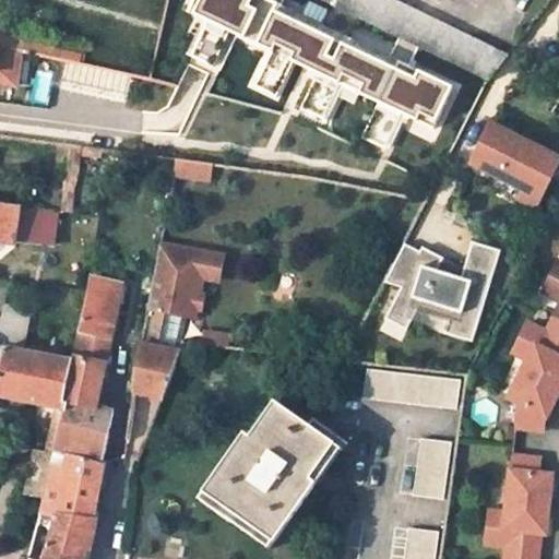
[(200,0),(194,14),(207,21),(190,56),(213,67),(229,31),(271,50),(254,85),(276,96),(293,61),(318,73),(301,108),(323,119),(340,84),(379,103),(363,138),(385,149),(403,114),(433,128),(448,98),(436,93),(441,81),(409,66),(418,46),(399,36),(390,56),(281,4),(283,0),(200,0)]
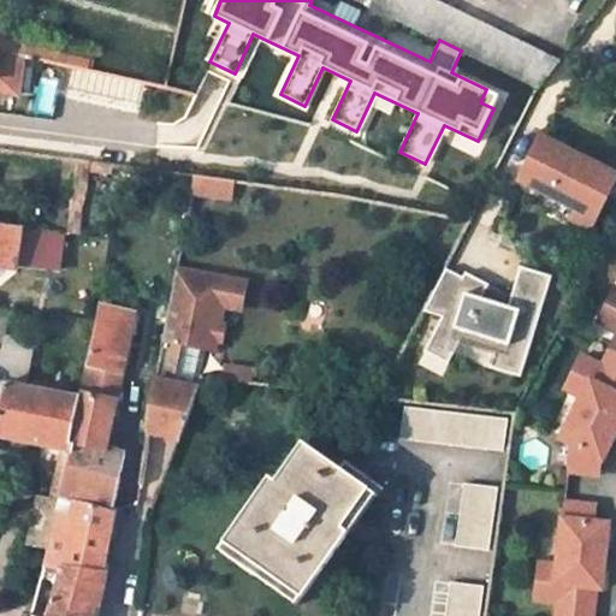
[(561,59),(438,0),(366,0),(363,4),(439,40),(461,51),(538,88),(561,59)]
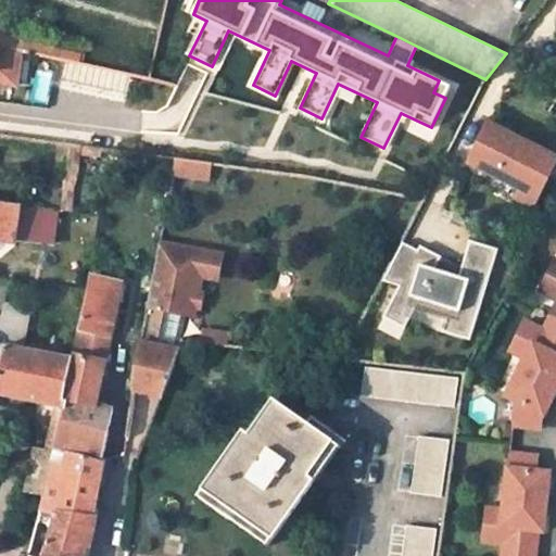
[(22,48),(0,42),(0,83),(16,86),(22,48)]
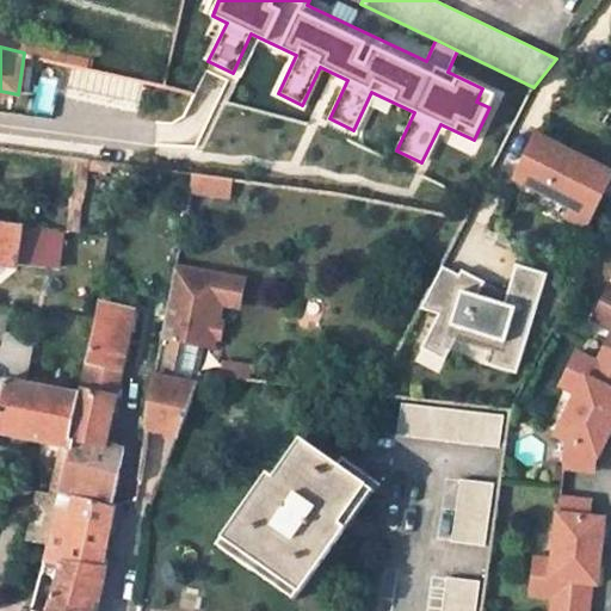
[(610,177),(610,171),(537,134),(514,178),(572,207),(567,216),(586,226),(610,177)]
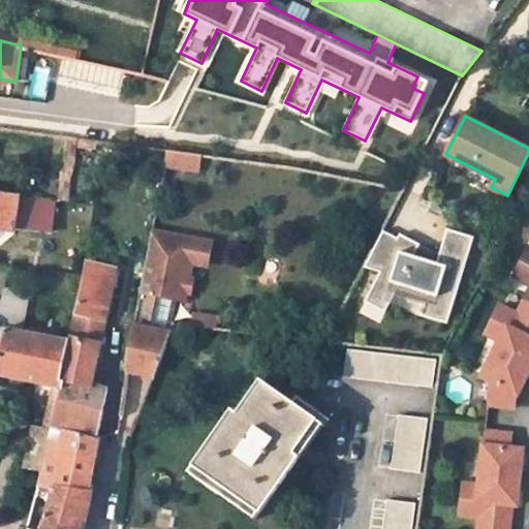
[(0,227),(13,229),(13,226),(17,198),(18,194),(0,191),(0,227)]
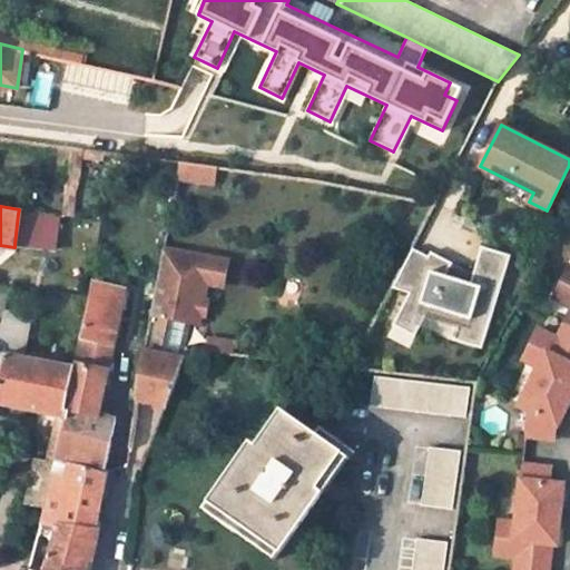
[(58,217),(18,214),(15,244),(56,248),(58,217)]
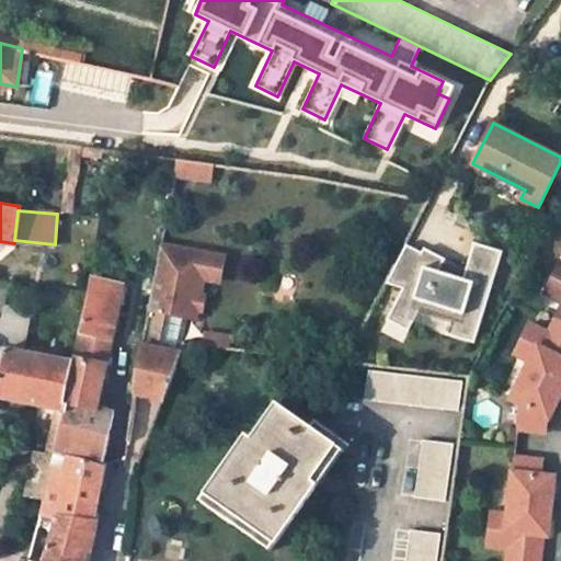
[(195,316),(203,275),(214,277),(218,254),(160,243),(135,374),(134,395),(162,399),(182,350),(158,345),(164,309),(191,315),(195,316)]
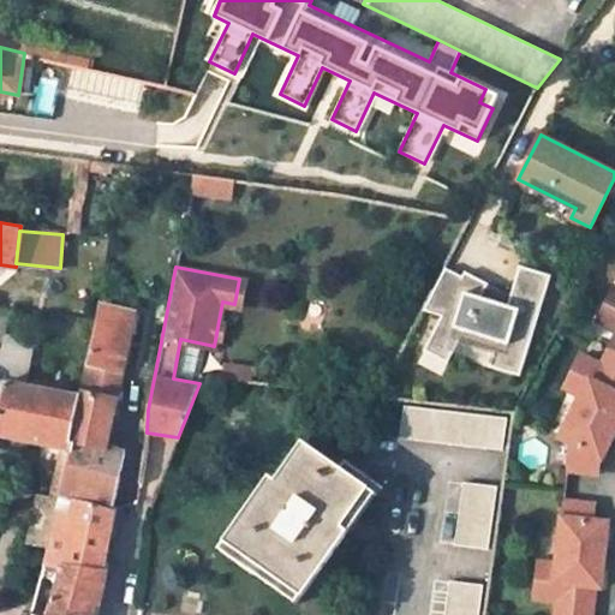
[(461,276),(445,268),(423,310),(441,315),(424,350),(447,360),(463,329),(496,340),(489,365),(519,375),(549,275),(520,267),(507,306),(479,297),(487,284),(464,272),(461,276)]
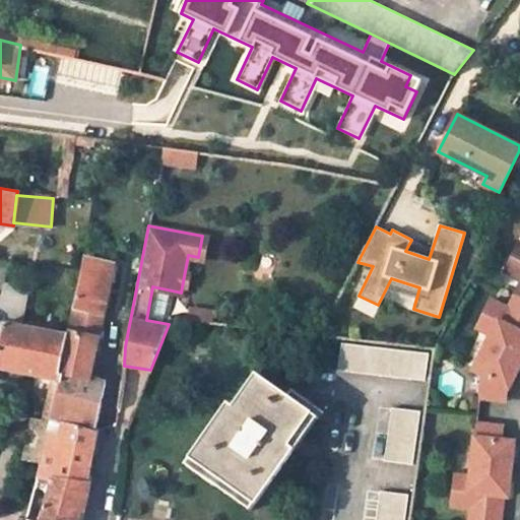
[(94,431),(105,384),(91,380),(117,262),(82,255),(72,309),(76,310),(71,332),(68,331),(59,374),(62,375),(60,381),(51,418),(94,431)]
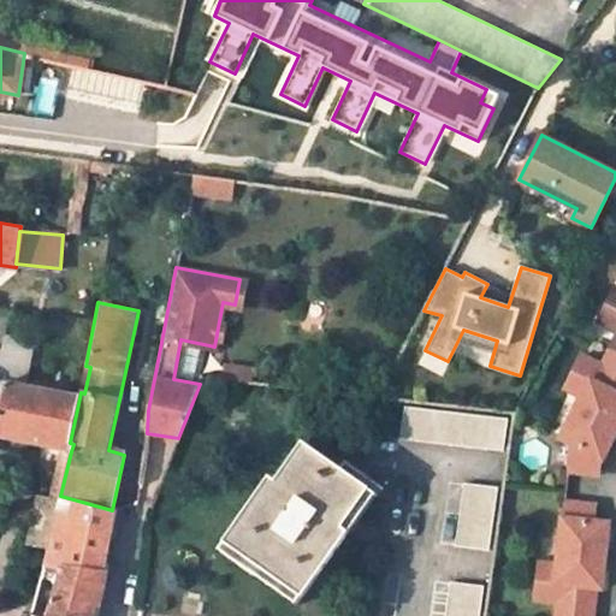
[(615,329),(615,347),(615,350),(615,307),(611,304),(603,323),(615,329)]
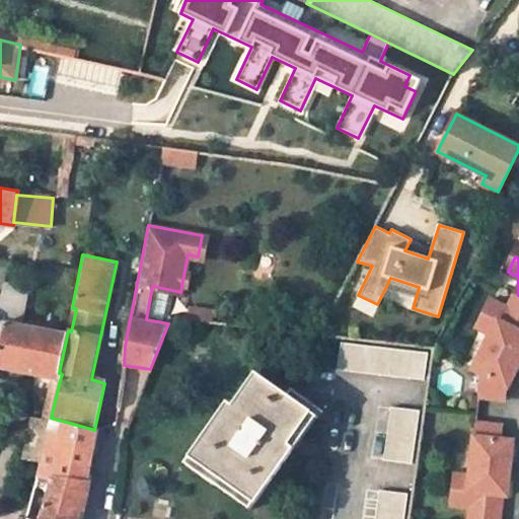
[(22,323),(28,286),(4,282),(2,295),(0,294),(0,319),(4,320),(22,323)]
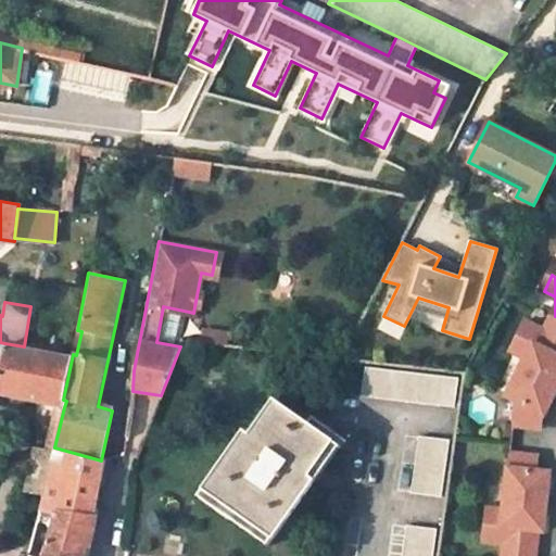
[(184,338),(189,312),(163,306),(156,342),(180,346),(184,338)]
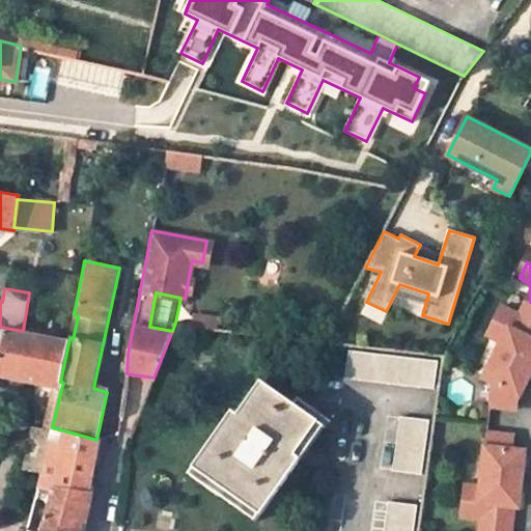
[(530,302),(523,316),(505,308),(498,324),(511,330),(505,343),(487,381),(497,385),(522,397),(524,398),(530,383),(530,302)]
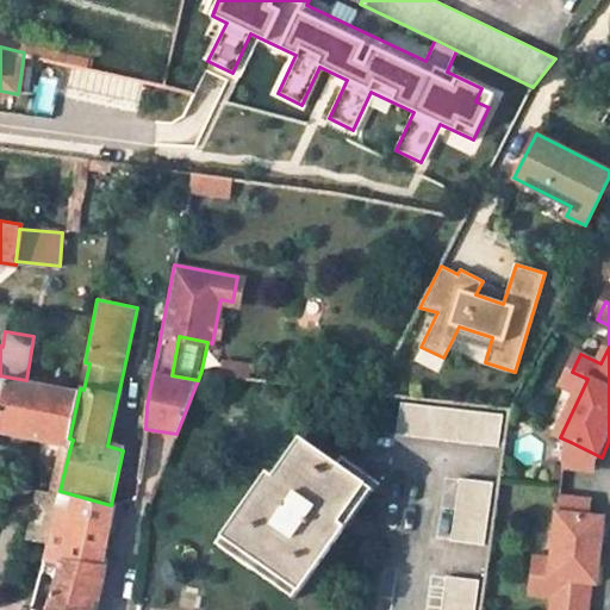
[(251,378),(254,365),(211,360),(209,372),(251,378)]
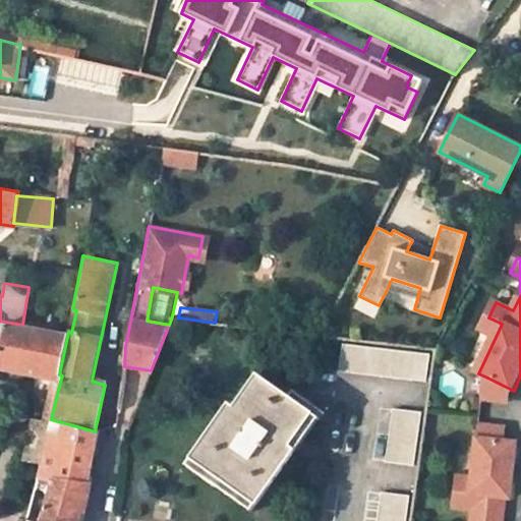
[(488,317),(482,330),(496,337),(502,324),(488,317)]
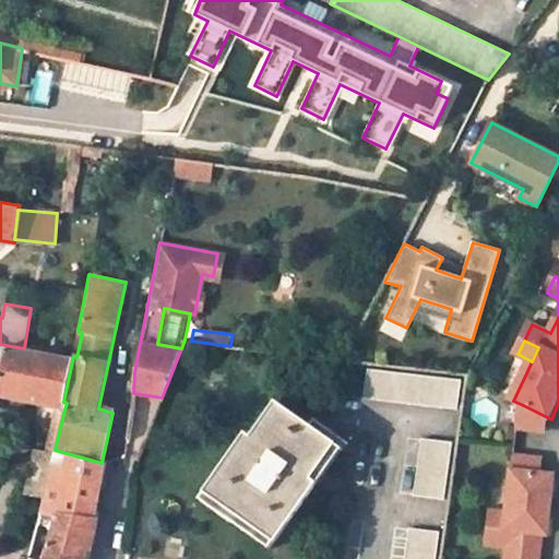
[(0,395),(64,409),(67,403),(63,402),(73,356),(24,348),(4,345),(0,370),(0,395)]
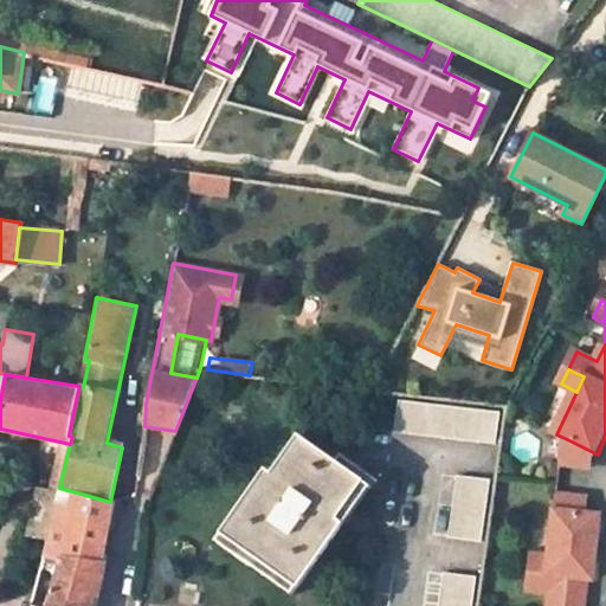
[(398,399),(394,431),(494,444),(498,411),(398,399)]
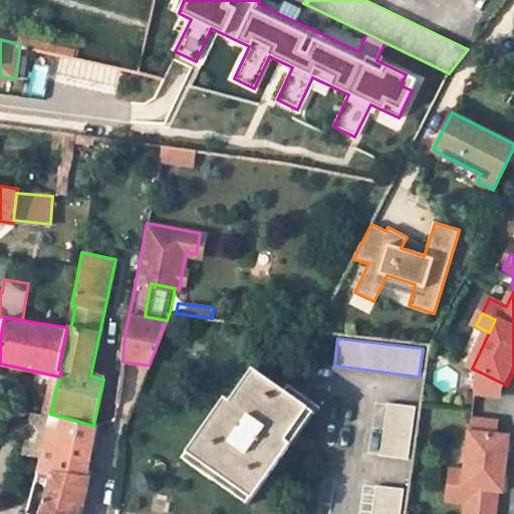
[(225,396),(183,456),(247,501),(311,410),(252,367),(231,401),(225,396)]
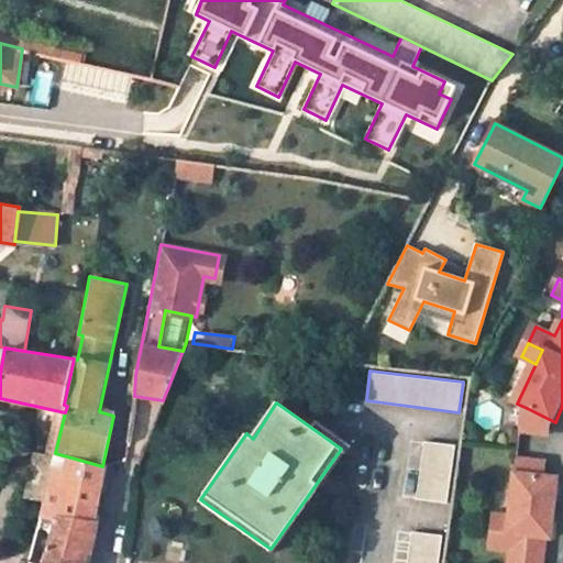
[(549,435),(553,421),(527,408),(525,433),(549,435)]
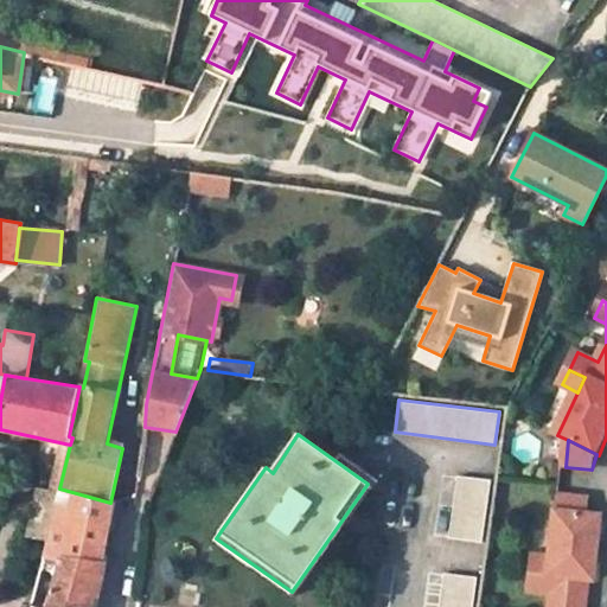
[(457,475),(448,536),(481,542),(490,479),(457,475)]
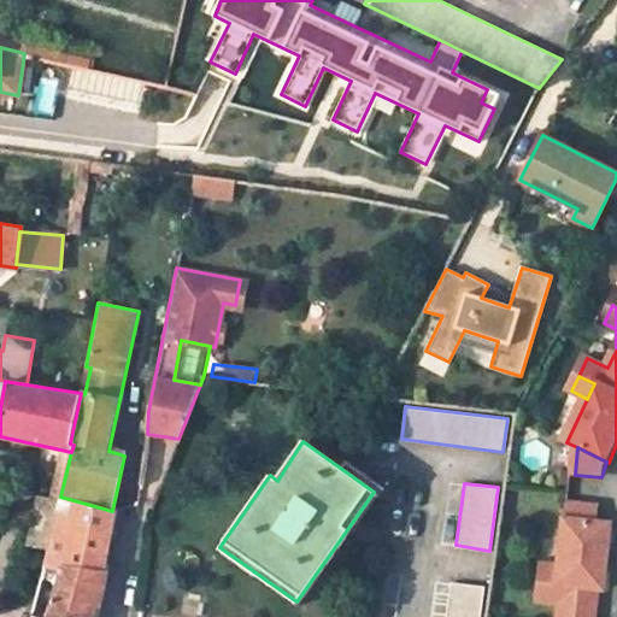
[(34,517),(54,522),(60,497),(40,492),(34,517)]
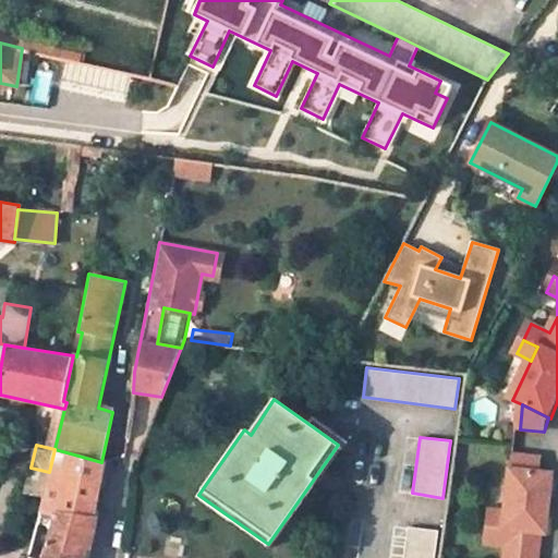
[(101,462),(55,449),(49,472),(39,507),(55,510),(93,517),(101,462)]
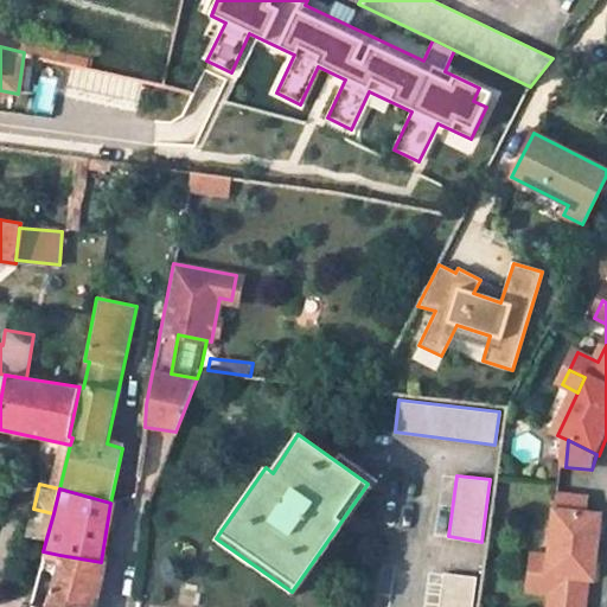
[(588,498),(556,494),(555,510),(586,513),(588,498)]
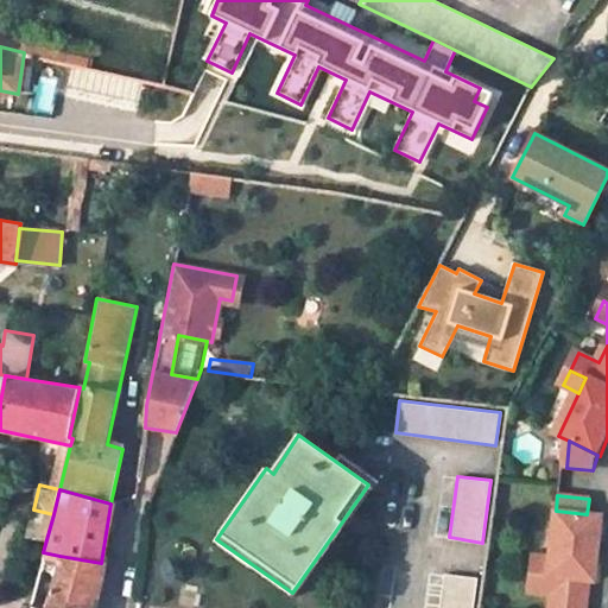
[(546,607),(583,607),(588,581),(594,582),(602,517),(587,514),(556,511),(549,558),(548,574),(530,571),(527,590),(550,594),(546,607)]
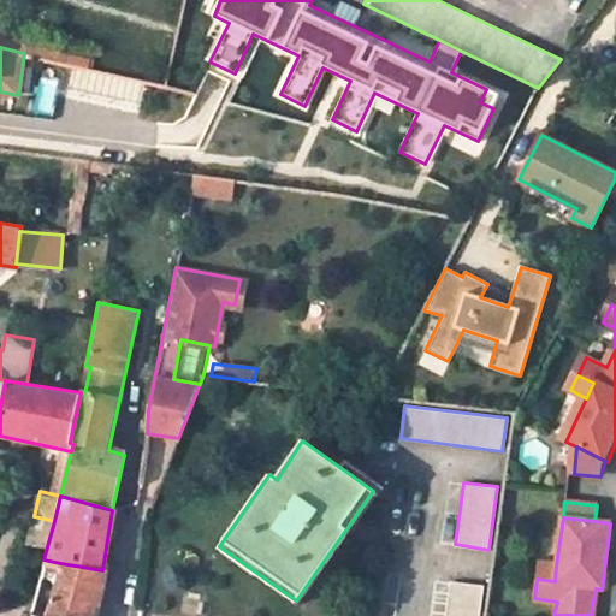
[(46,615),(60,563),(43,560),(29,615),(35,615),(46,615)]
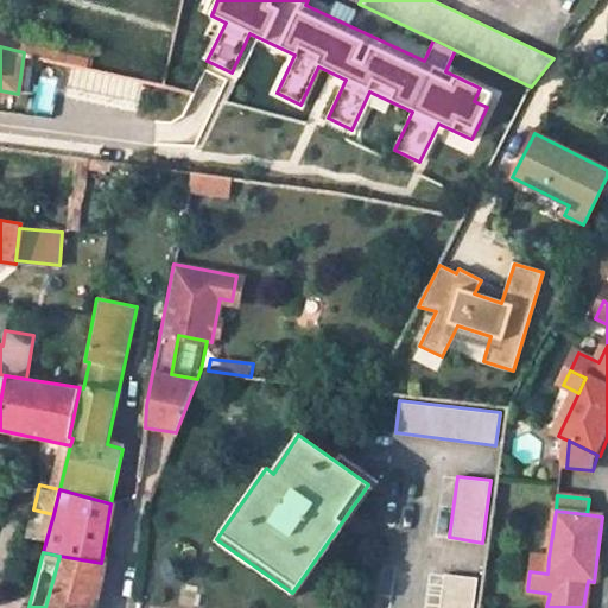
[(45,607),(89,607),(94,596),(97,597),(106,564),(101,563),(59,556),(45,607)]
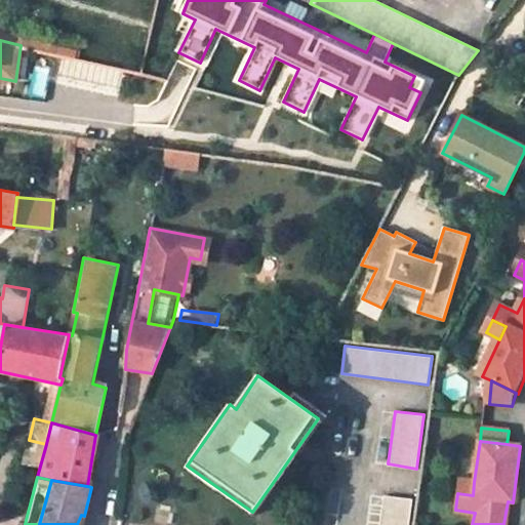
[(474,482),(459,480),(457,493),(473,495),(474,482)]
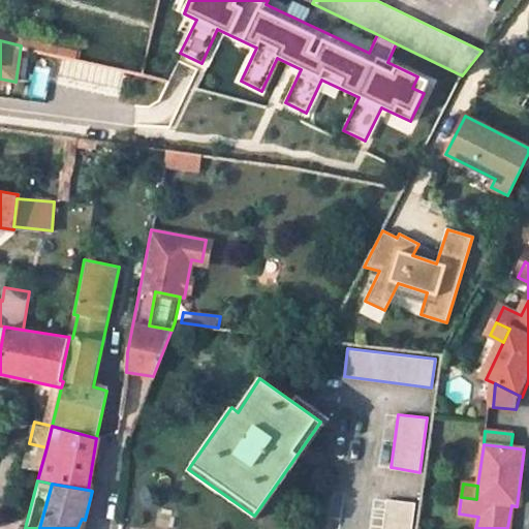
[(386,499),(381,528),(411,528),(415,503),(386,499)]
